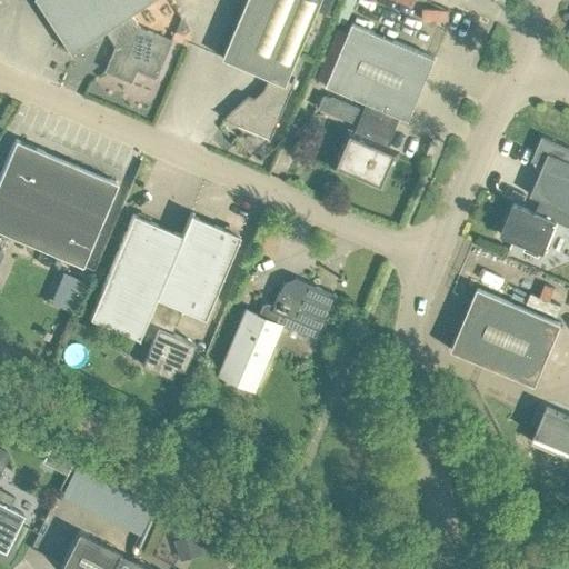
[(105,70),(132,81),(137,70),(156,77),(171,39),(139,26),(131,13),(151,0),(38,0),(72,52),(107,30),(116,45),(105,70)]
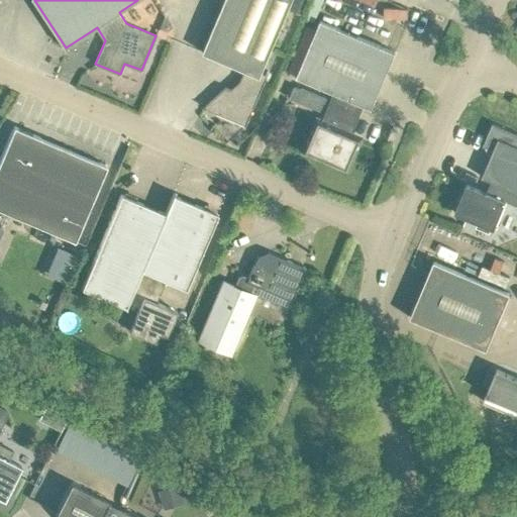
[(203,107),(245,124),(269,71),(268,70),(266,74),(262,72),(292,0),(224,0),(203,52),(244,70),(235,91),(225,87),(203,107)]
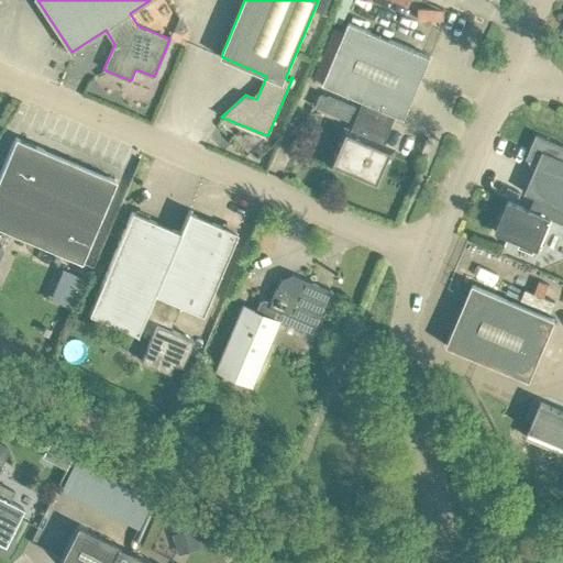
[(319,0),(316,11),(329,15),(334,0),(319,0)]
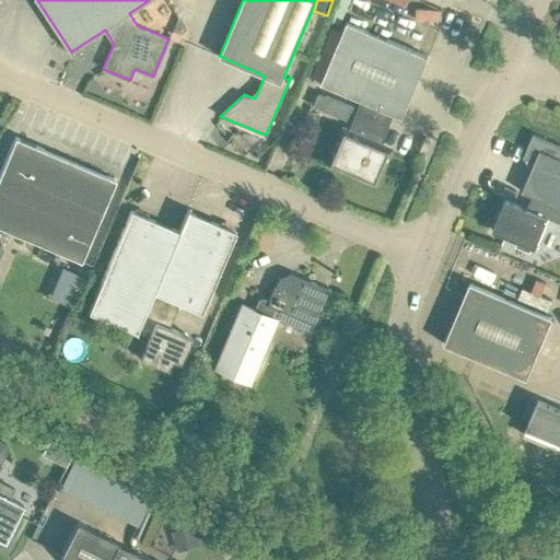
[(331,162),(375,181),(388,149),(376,144),(389,112),(401,117),(428,56),(347,21),(321,82),(362,100),(349,132),(345,130),(331,162)]
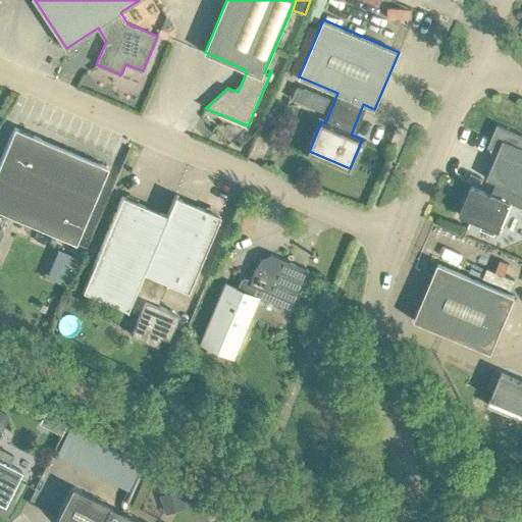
[(299,101),(303,90),(297,87),(292,98),(299,101)]
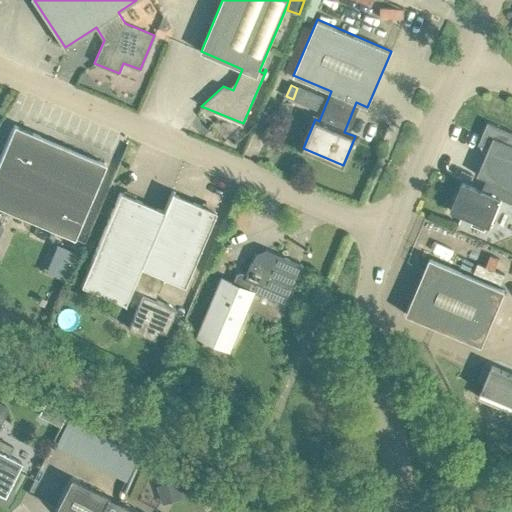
[(450,210),(489,226),(501,198),(511,202),(511,144),(511,143),(511,131),(487,121),(477,143),(488,148),(477,174),(486,178),(482,190),(462,181),(450,210)]
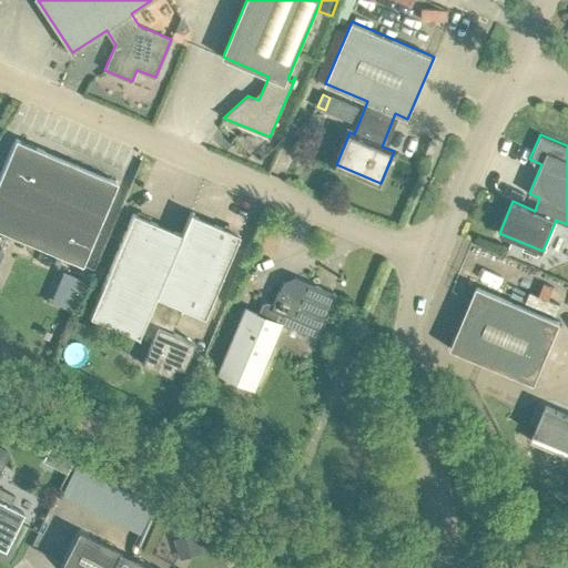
[(0,251),(2,247),(0,246),(0,244),(6,232),(80,264),(115,181),(13,138),(0,170),(0,251)]
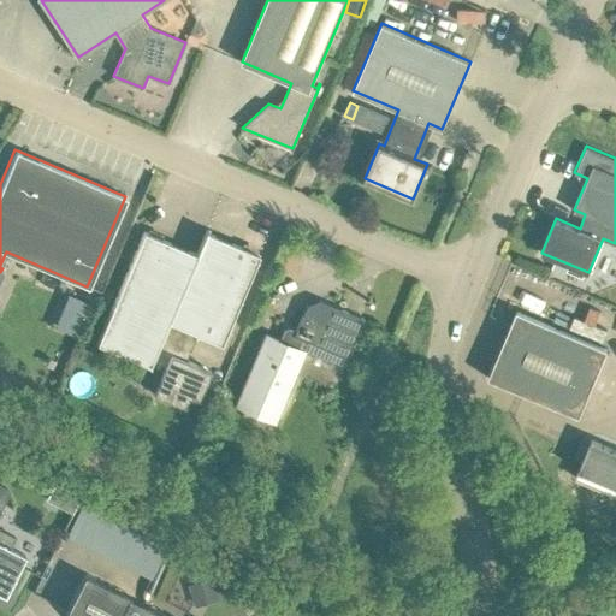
[(164,366),(152,392),(182,406),(187,396),(196,400),(209,369),(184,359),(195,333),(220,344),(258,254),(205,231),(195,253),(142,230),(95,343),(149,366),(150,361),(164,366)]
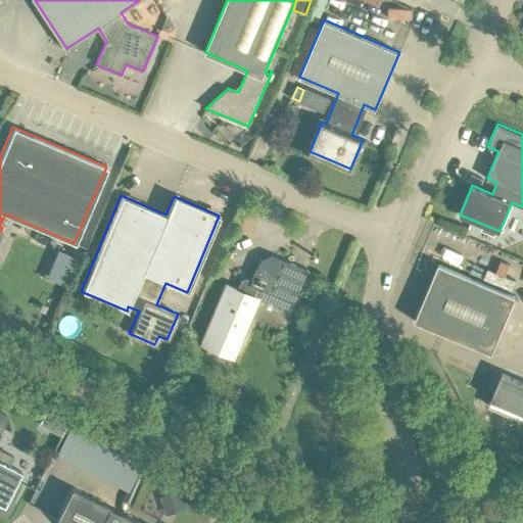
[(280,308),(281,313),(288,315),(307,270),(270,253),(258,258),(249,280),(244,277),(240,279),(236,288),(225,283),(202,334),(235,348),(257,297),(252,295),(255,288),(283,299),(280,308)]
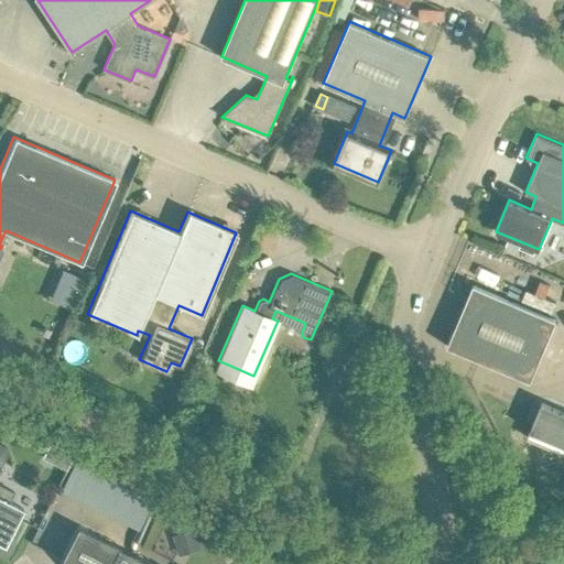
[(447,345),(530,380),(555,320),(473,284),(447,345)]
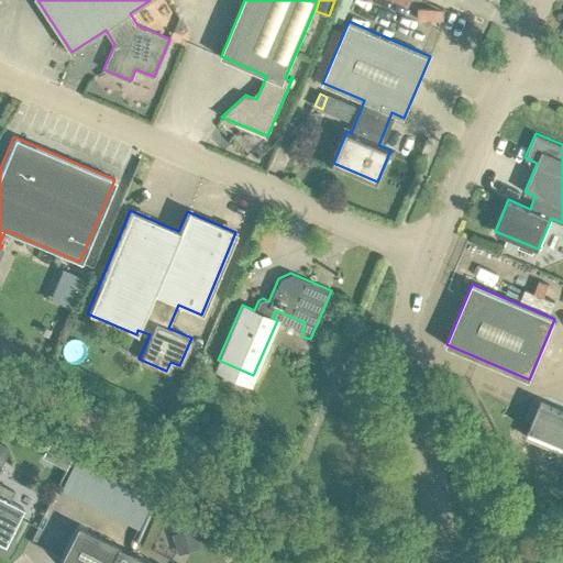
[(81,334),(86,321),(74,317),(69,330),(81,334)]
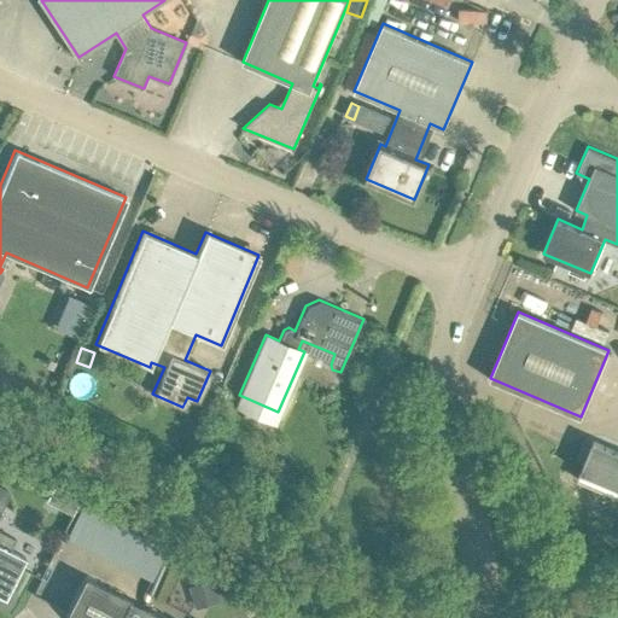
[(617,450),(593,441),(577,478),(617,496),(617,450)]
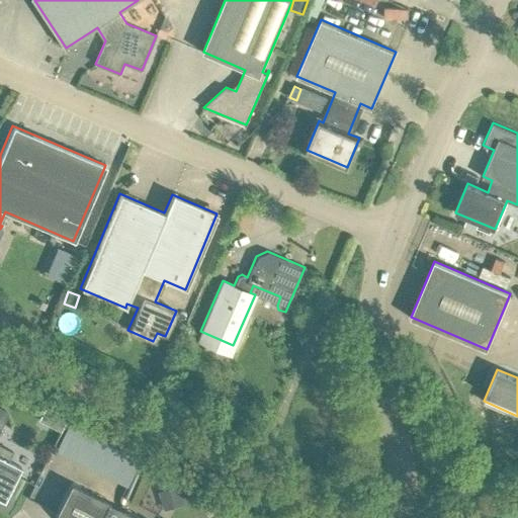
[(113,465),(122,445),(68,420),(59,441),(113,465)]
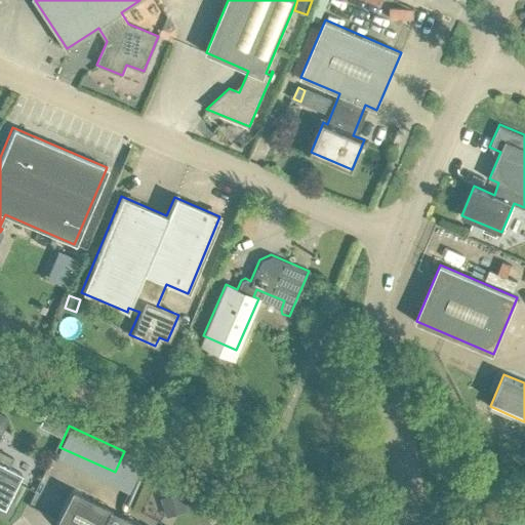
[(0,505),(3,507),(21,473),(7,466),(12,457),(0,450),(0,434),(1,432),(0,431),(0,505)]
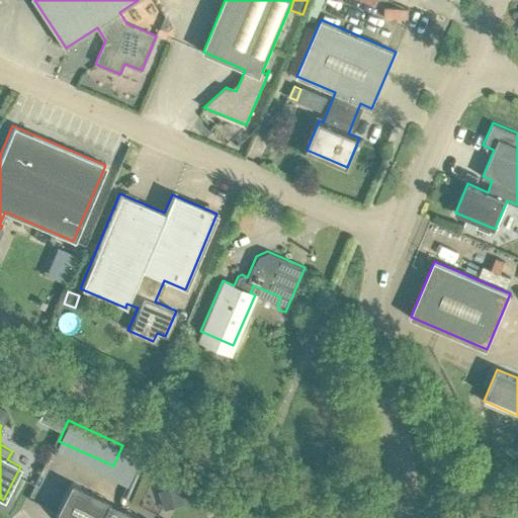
[(66,517),(138,517),(70,484),(58,506),(66,517)]
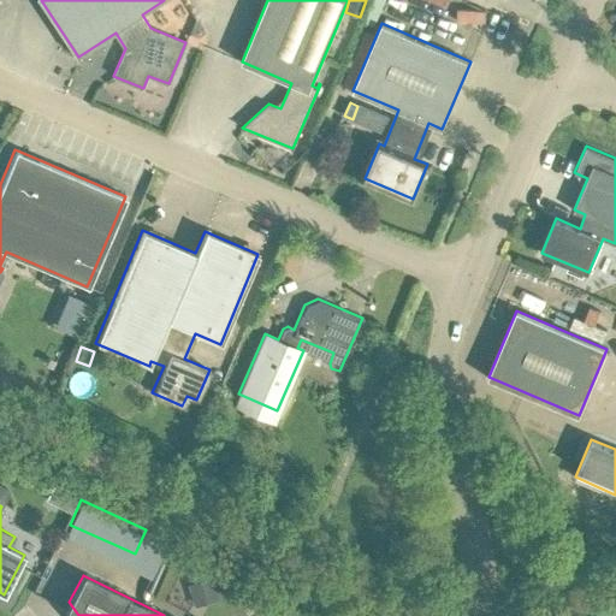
[(187,584),(194,605),(218,598),(211,576),(187,584)]
